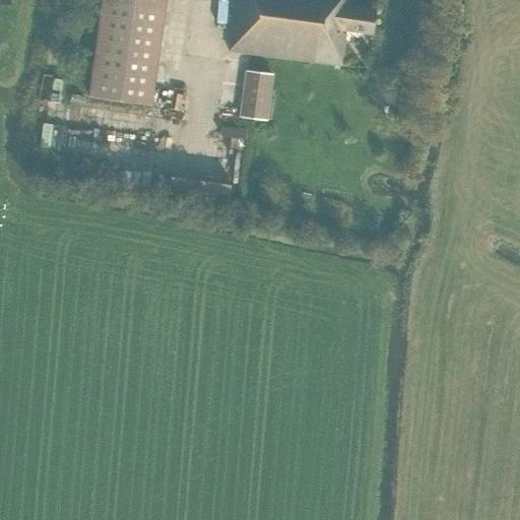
[(166,0),(102,0),(88,96),(151,105),(166,0)]
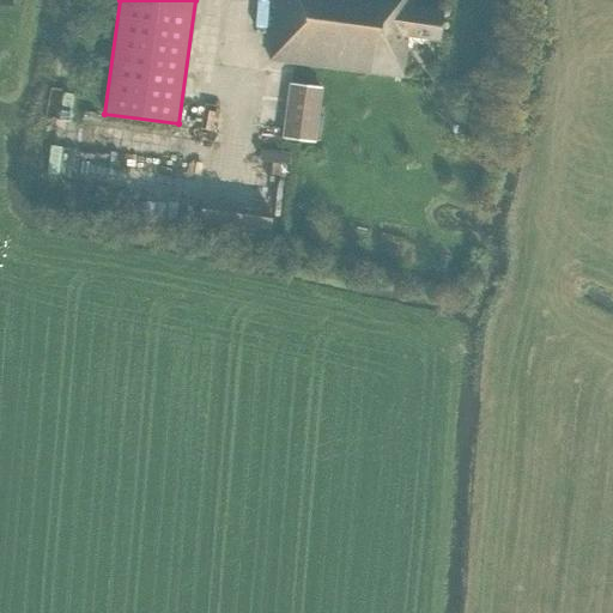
[(408,37),(441,41),(444,12),(412,7),(412,0),(277,0),(268,61),(402,78),(408,37)]
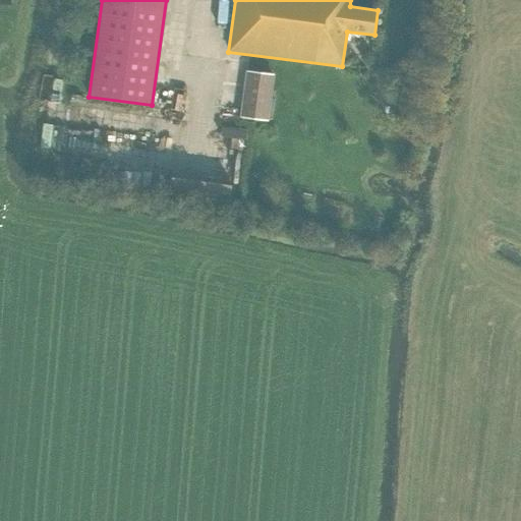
[(241,118),(266,121),(272,74),(247,71),(241,118)]
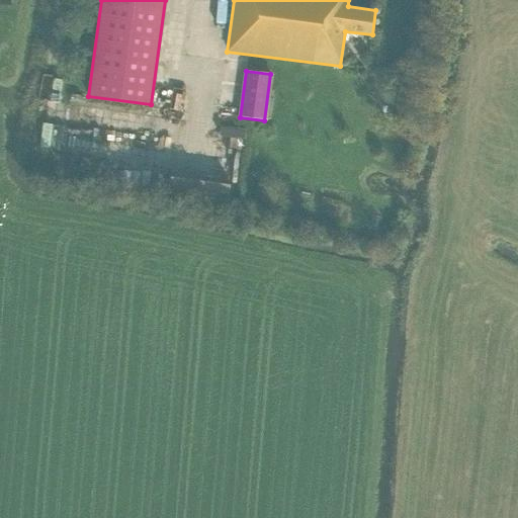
[(63,148),(63,124),(44,124),(42,147),(63,148)]
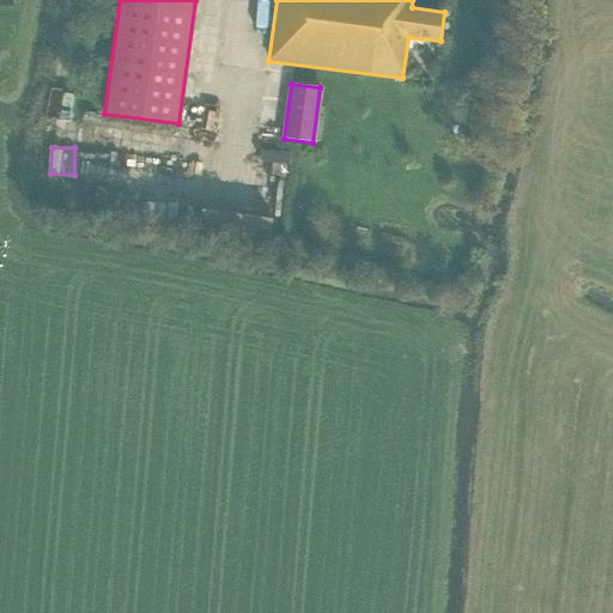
[(281,200),(284,151),(269,151),(267,200),(281,200)]
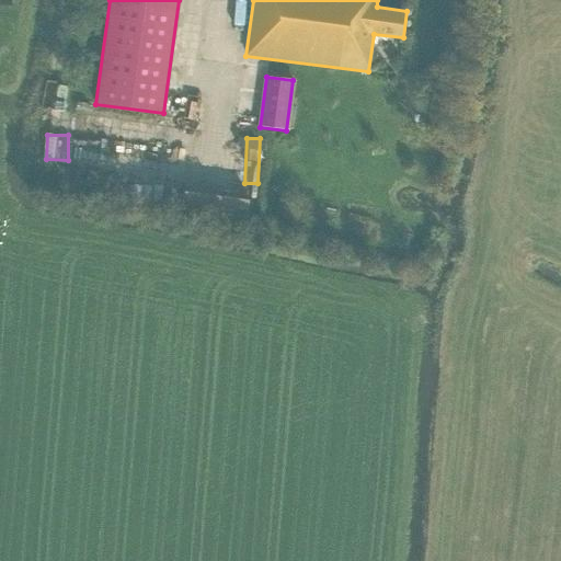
[(247,196),(184,187),(183,198),(210,203),(209,216),(243,220),(247,196)]
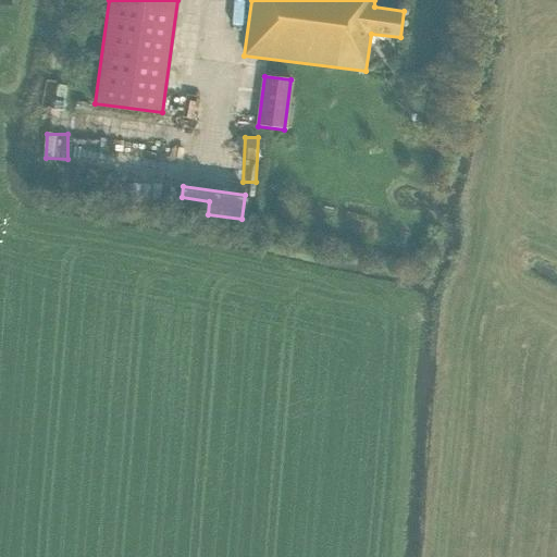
All buildings are outlined.
